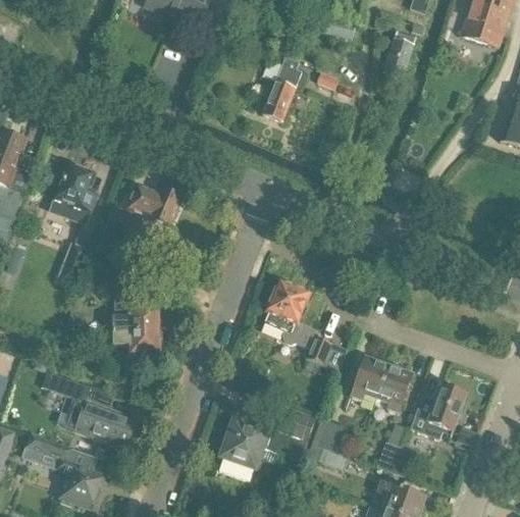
[(149,0),(147,6),(198,30),(211,0),(149,0)]
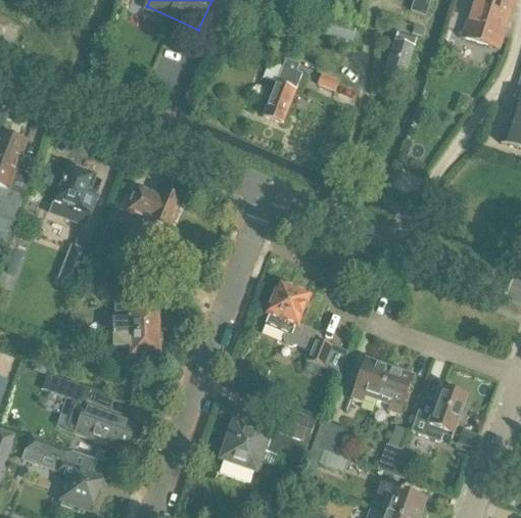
[(415,0),(412,9),(427,14),(432,0),(415,0)]
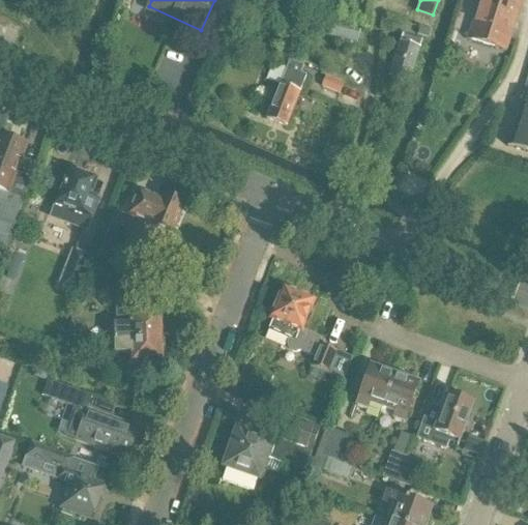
[(480,0),(469,36),(507,48),(522,0),(480,0)]
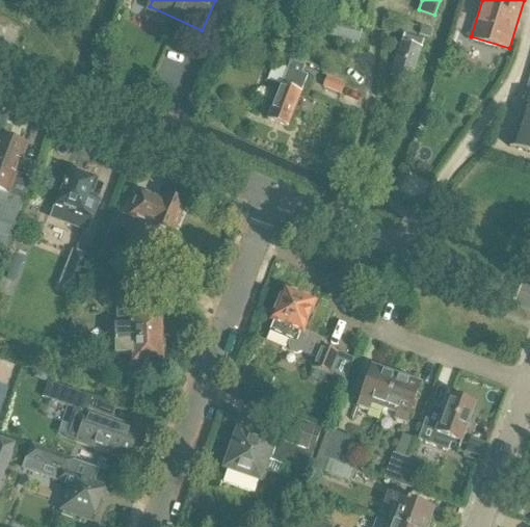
[(366,10),(350,6),(347,16),(363,19),(366,10)]
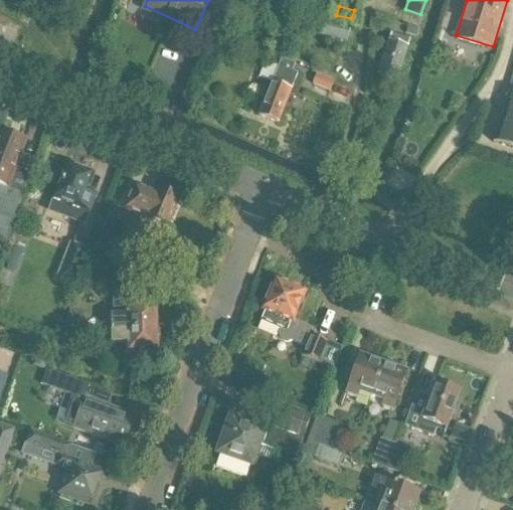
[(353,21),(325,14),(320,32),(348,38),(353,21)]
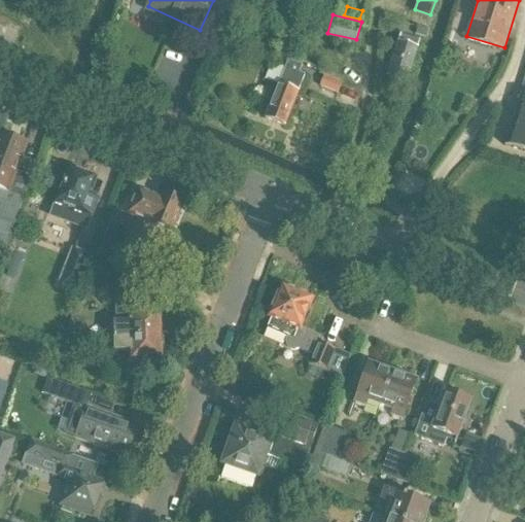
[(409,79),(419,45),(421,36),(401,30),(388,73),(409,79)]
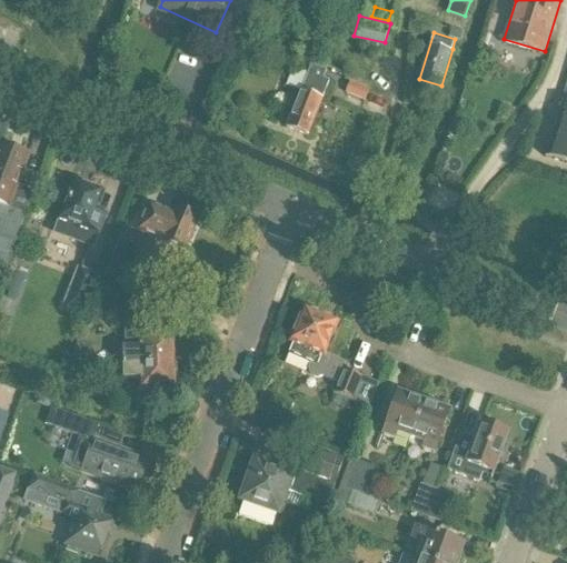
[(312,61),(288,123),(310,132),(324,96),(330,77),(325,74),(328,67),(312,61)]
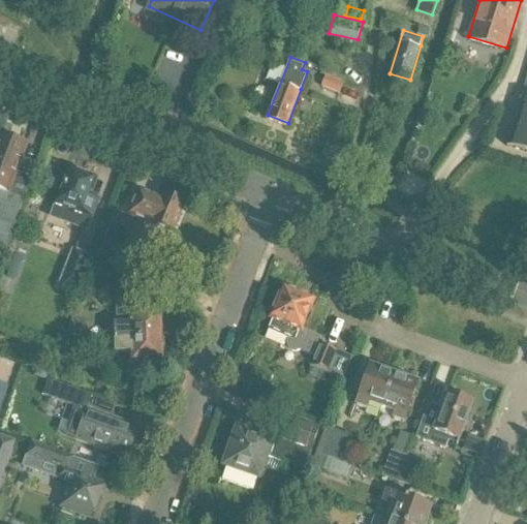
[(526,88),(525,92),(524,92),(507,143),(526,148),(526,88)]
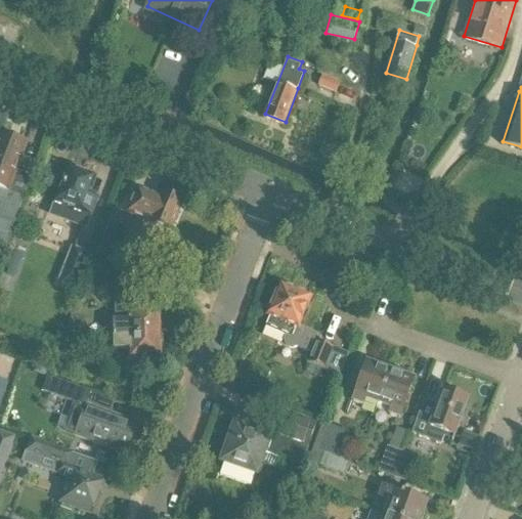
[(0,186),(25,196),(33,173),(17,168),(28,140),(1,130),(0,133),(0,186)]
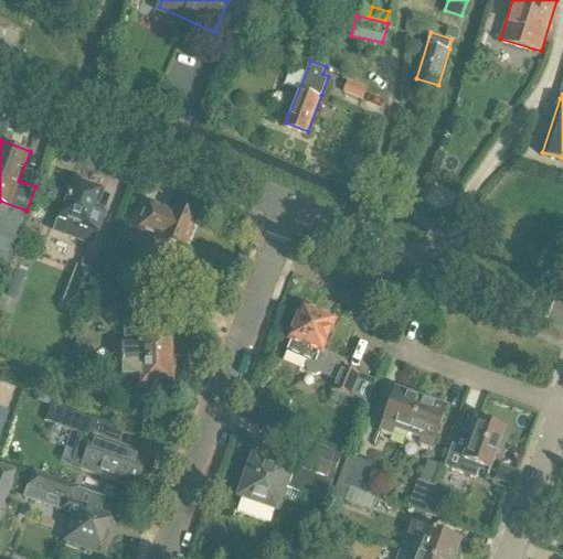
[(108,207),(98,204),(104,187),(76,178),(56,229),(77,237),(77,235),(85,238),(95,242),(108,207)]
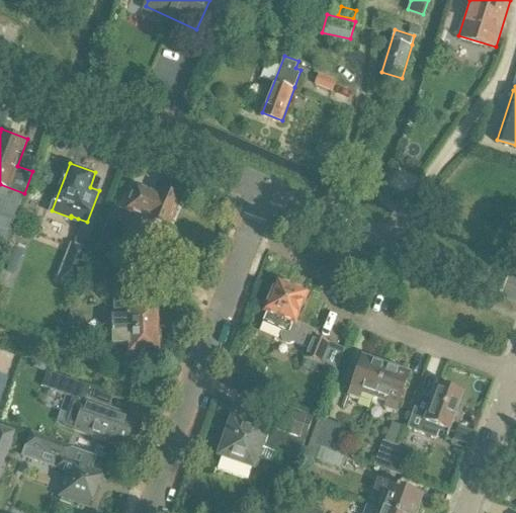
[(149,218),(150,217),(170,226),(182,196),(162,187),(159,192),(138,183),(126,208),(149,218)]
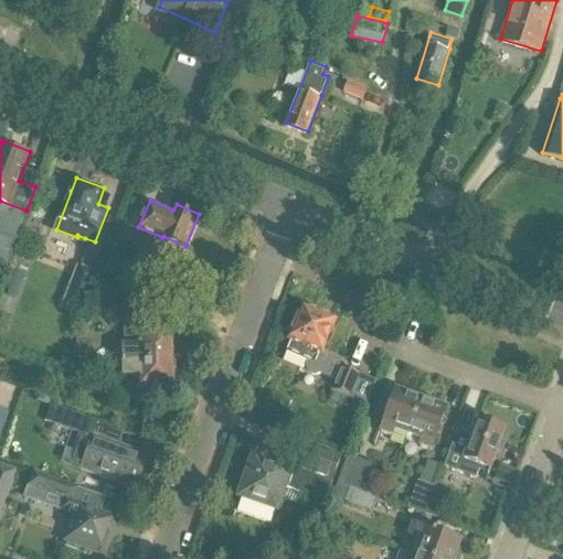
[(0,257),(9,260),(27,211),(0,201),(0,257)]
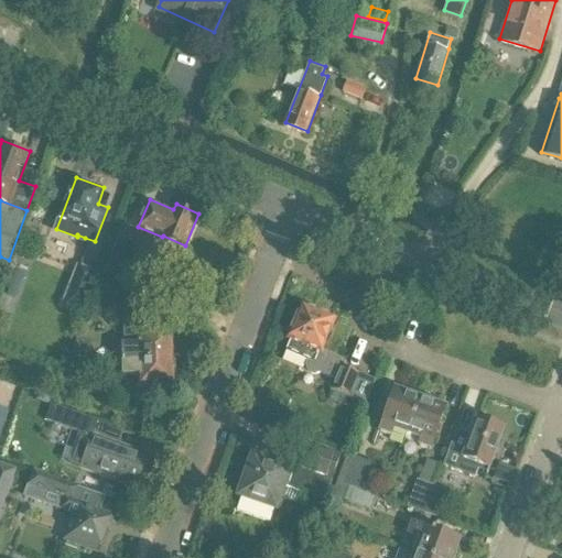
[(119,232),(110,260),(152,275),(158,259),(134,251),(139,239),(119,232)]
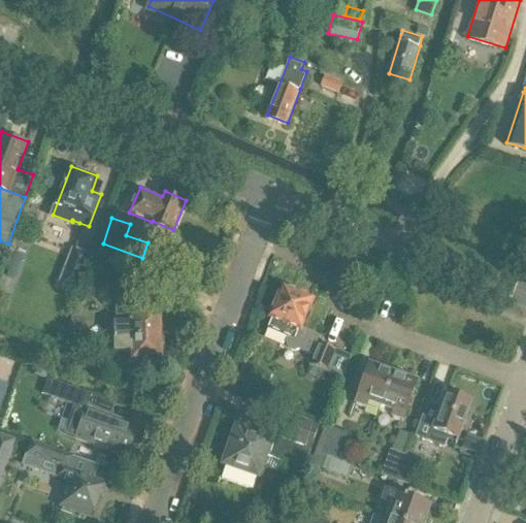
[(78,289),(92,251),(73,244),(60,282),(78,289)]
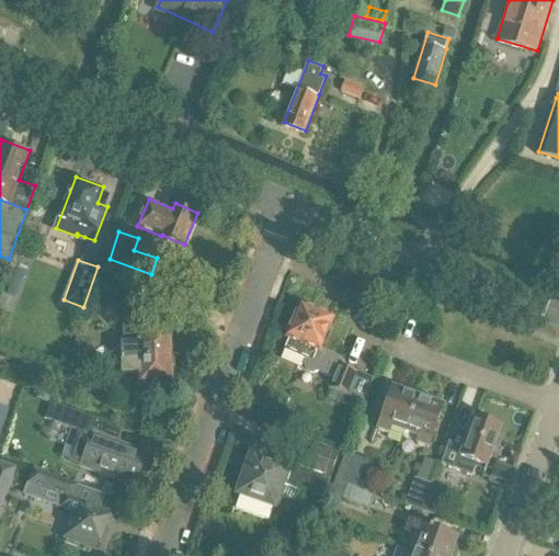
[(120,342),(120,355),(174,355),(174,343),(178,340),(177,333),(174,330),(174,327),(156,328),(155,301),(124,302),(124,342),(120,342)]
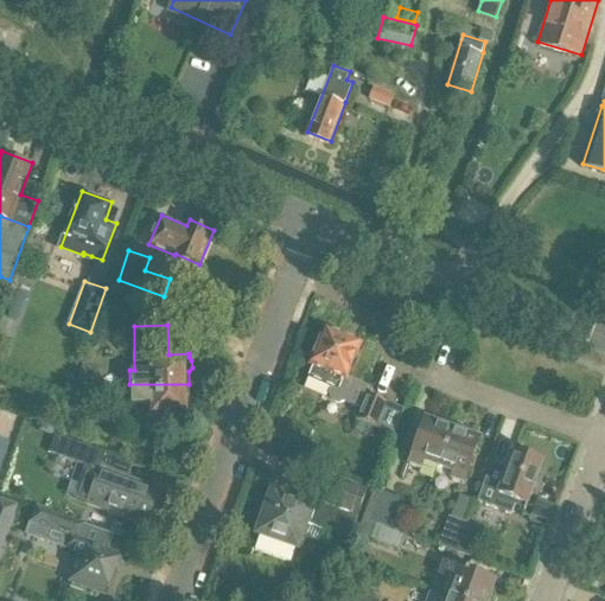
[(374,387),(346,375),(357,351),(361,352),(351,373),(368,381),(381,350),(364,343),(362,347),(360,346),(362,341),(328,327),(312,362),(316,363),(310,375),(333,384),(332,387),(331,391),(333,396),(337,398),(342,400),(346,397),(364,406),(360,416),(361,417),(357,428),(371,434),(375,423),(395,432),(406,407),(371,392),(374,387)]
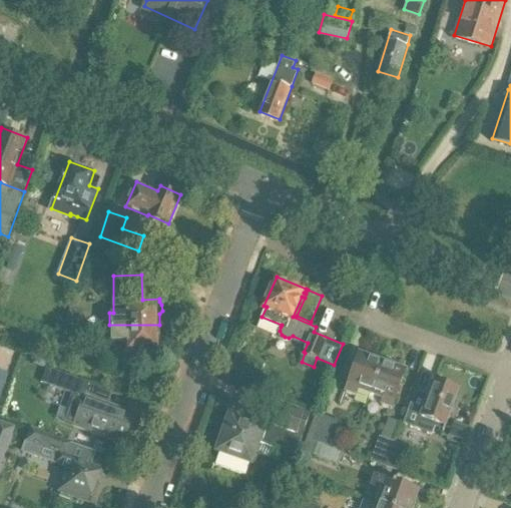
[(108,329),(108,338),(125,338),(125,351),(159,351),(159,348),(162,345),(162,339),(159,336),(159,325),(109,325),(109,329),(108,329)]
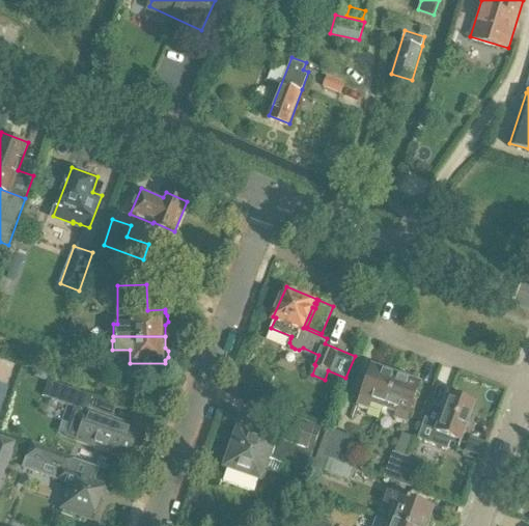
[(37,366),(51,371),(53,365),(39,360),(37,366)]
